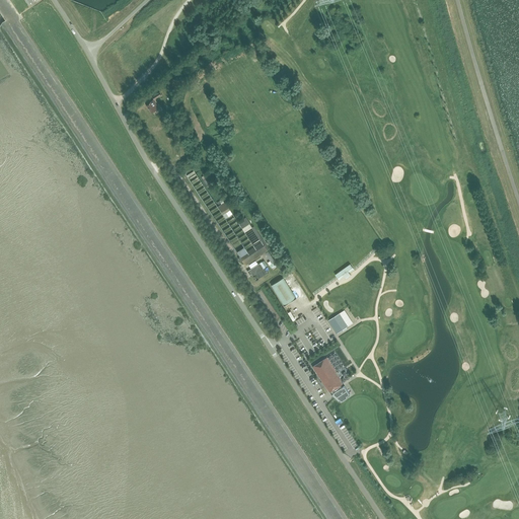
[(152,113),(157,108),(155,105),(156,104),(153,100),(149,102),(150,103),(147,105),(152,113)]
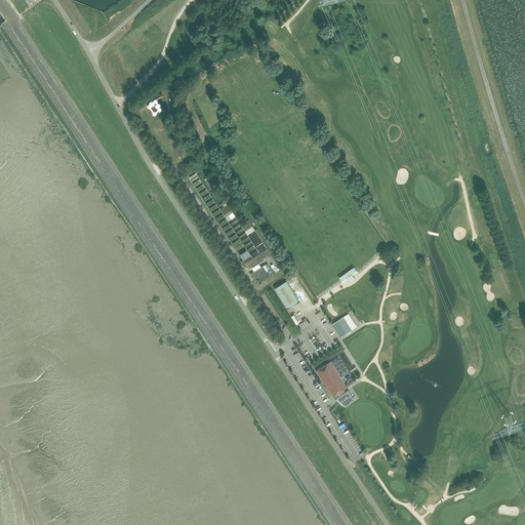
[(246,266),(247,266),(248,269),(271,253),(252,226),(249,219),(241,225),(232,210),(228,204),(220,209),(191,164),(184,169),(243,260),(241,261),(244,267),(246,266)]
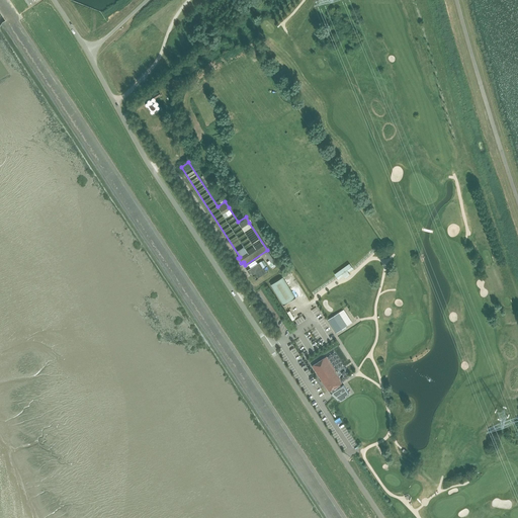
[(268,251),(265,253),(270,260),(267,262),(270,267),(276,263),(268,251)]
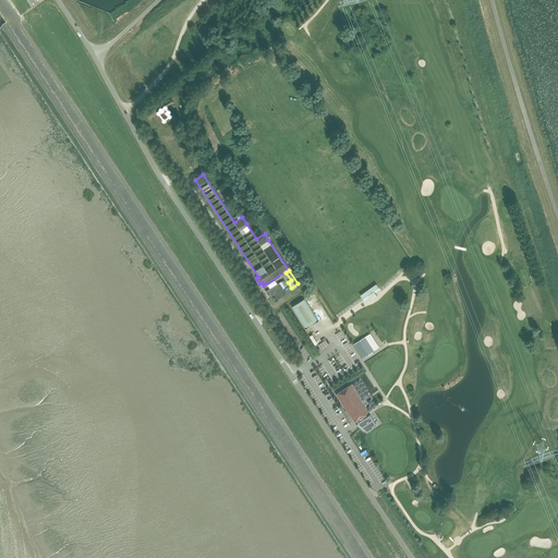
[(275,294),(279,300),(287,294),(283,288),(286,287),(282,281),(266,291),(270,298),(275,294)]
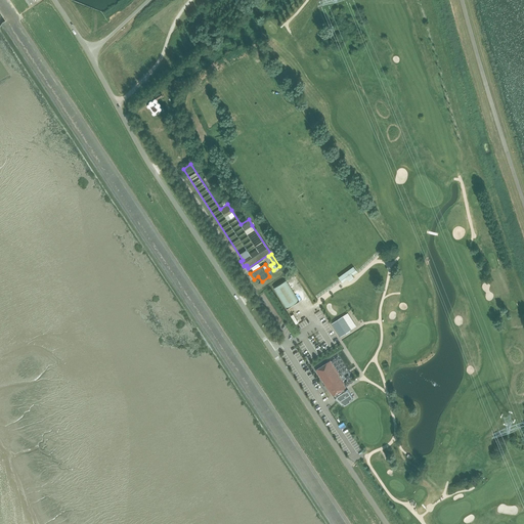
[(353,266),(339,277),(341,280),(346,277),(349,281),(354,278),(351,273),(356,270),(353,266)]
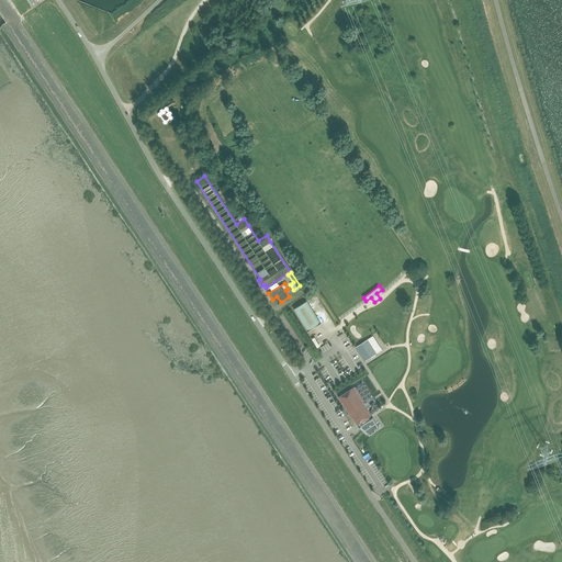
[(294,308),(307,332),(321,323),(307,301),(294,308)]
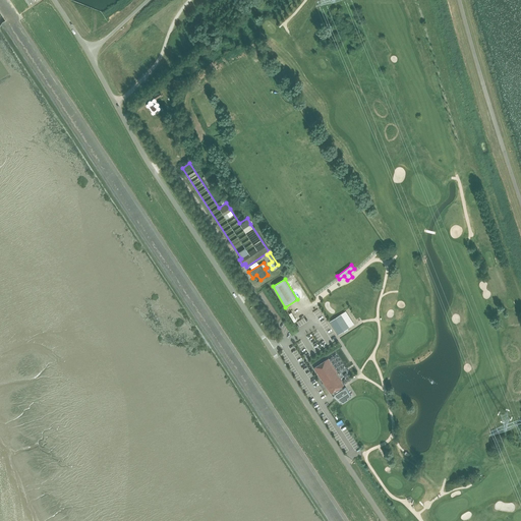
[(346,311),(330,322),(339,335),(354,325),(346,311)]
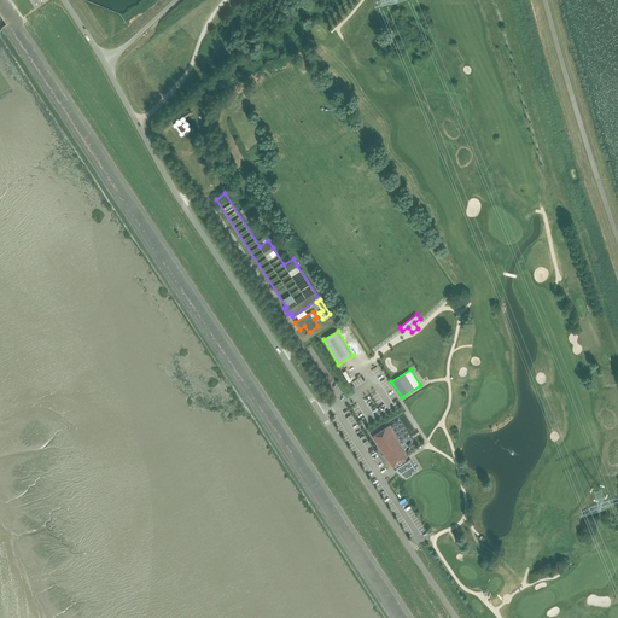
[(400,476),(403,478),(406,477),(406,476),(409,473),(410,473),(417,470),(410,460),(407,461),(406,458),(408,456),(388,426),(372,437),(392,467),(402,460),(404,464),(400,467),(395,471),(400,476)]
